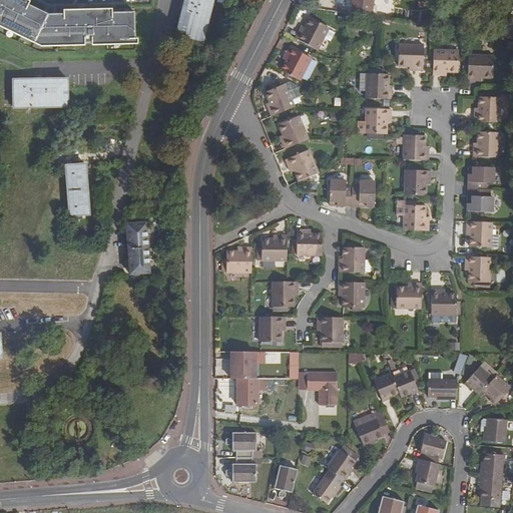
[(0,0),(0,33),(20,45),(34,21),(13,9),(0,1),(0,0)]
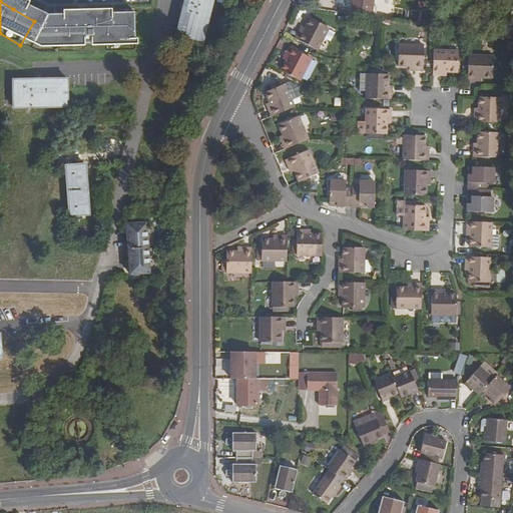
[(204,43),(212,0),(181,0),(175,38),(204,43)]
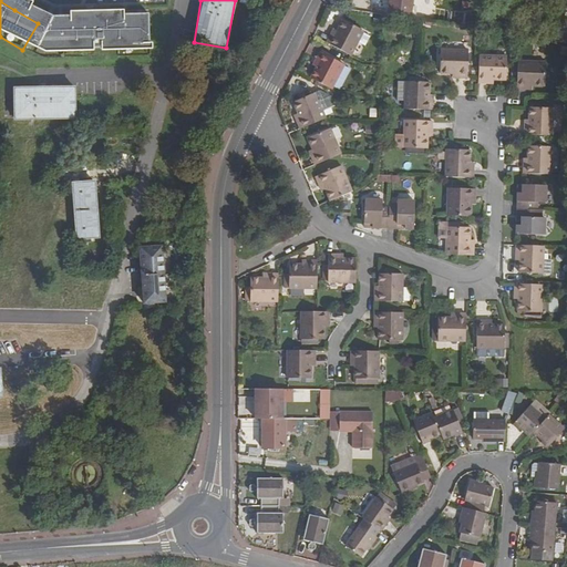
[(412,0),(390,0),(388,11),(410,14),(412,0)]
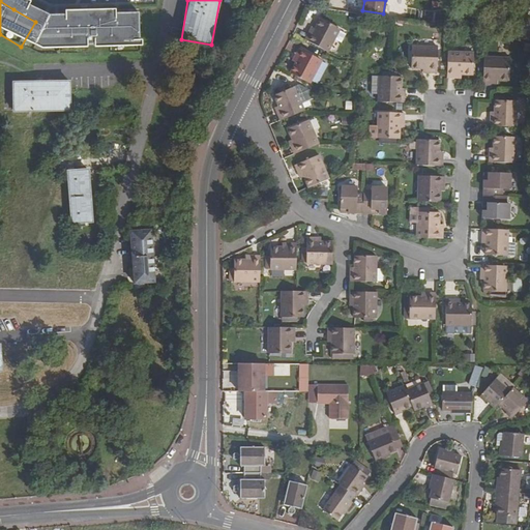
[(25,49),(125,46),(124,19),(112,20),(104,20),(104,17),(70,17),(70,21),(52,21),(35,22),(21,47),(25,49)]
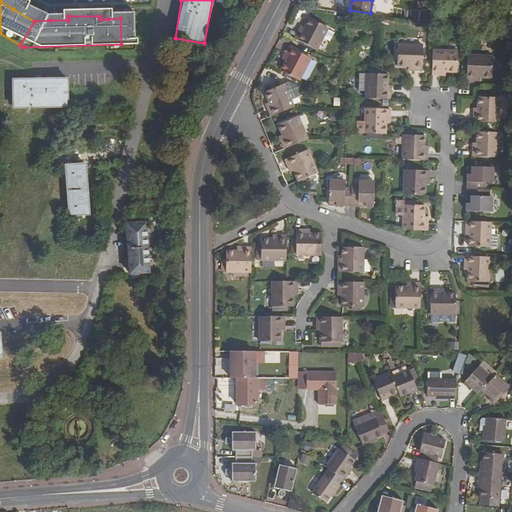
[(303,34),(299,32),(295,40),(317,52),(329,29),(311,19),(306,29),(303,34)]
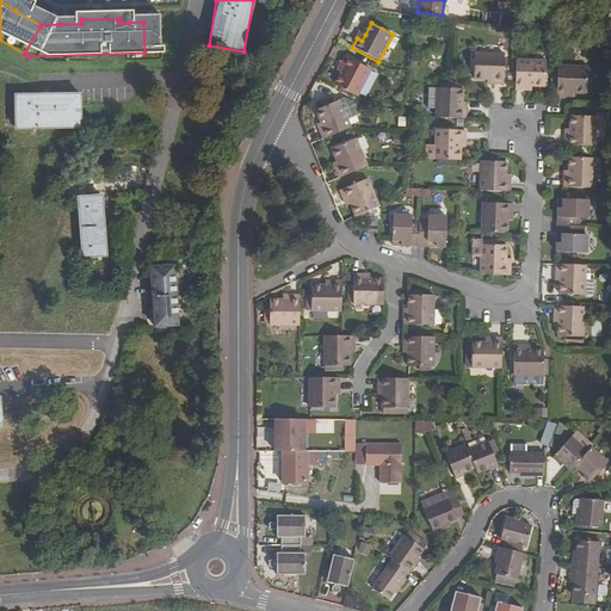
[(497,80),(497,84),(505,85),(506,56),(477,54),(475,79),(489,79),(497,80)]
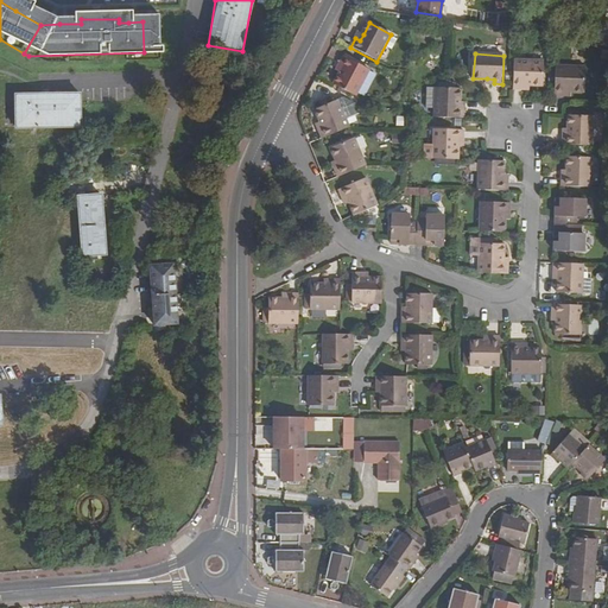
[(342,56),(337,64),(341,65),(337,73),(331,83),(355,96),(368,71),(342,56)]
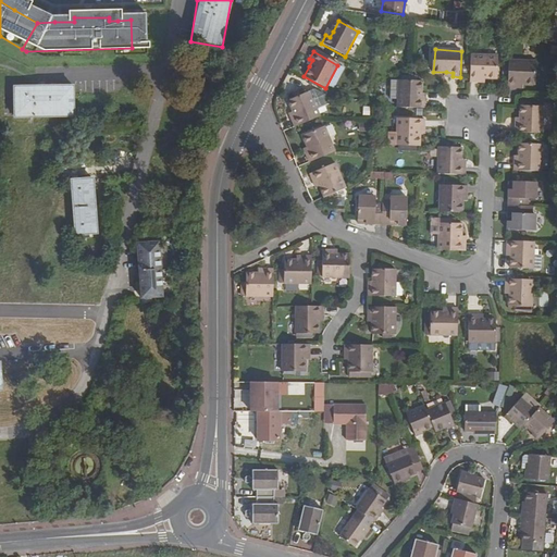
[(468,84),(477,84),(477,79),(482,79),(496,81),(498,59),(470,57),(468,84)]
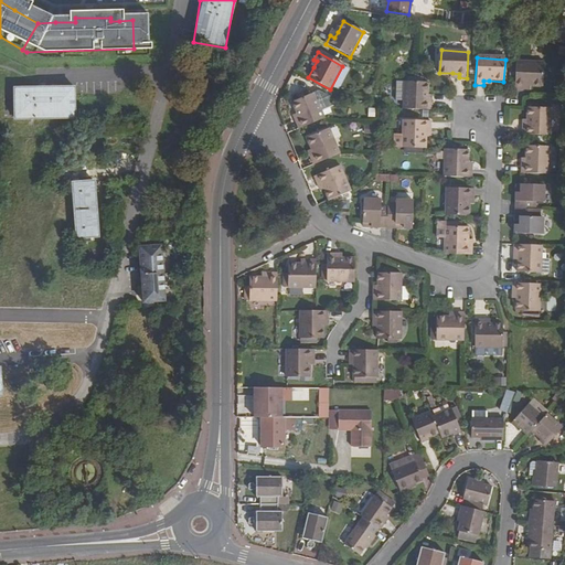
[(523,83),(531,84),(543,84),(544,62),(515,60),(514,88),(523,88),(523,83)]
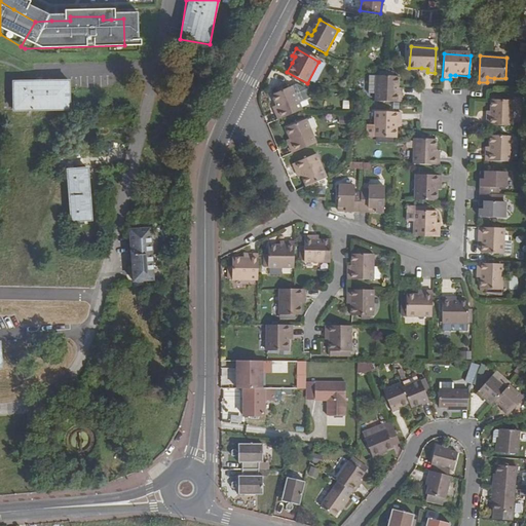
[(403,102),(403,91),(399,91),(399,86),(400,75),(395,75),(381,75),(378,75),(377,101),(403,102)]
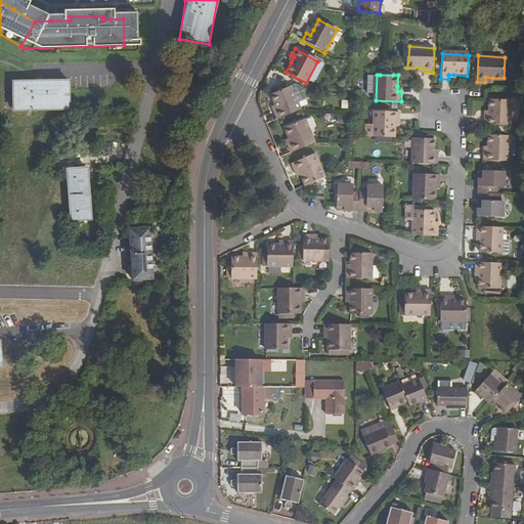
[(68,108),(68,82),(13,82),(14,110),(68,108)]
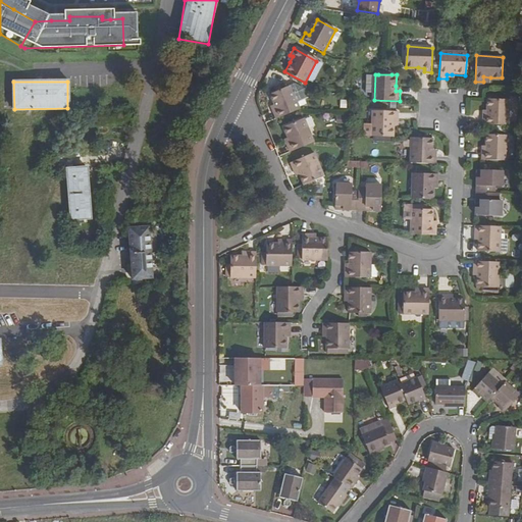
[(301,88),(296,90),(303,108),(311,105),(307,96),(301,88)]
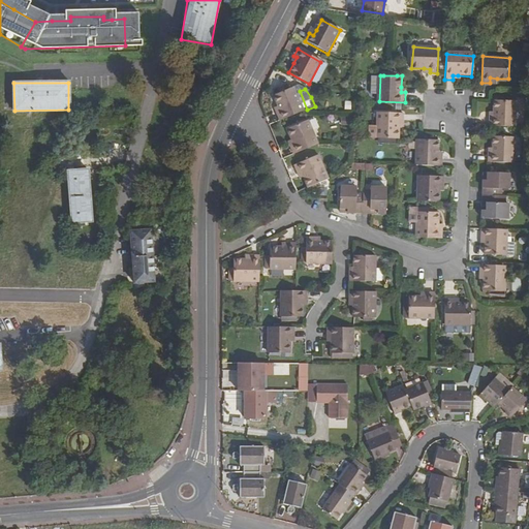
[(307,110),(300,91),(280,99),(284,111),(286,117),(283,118),(286,126),(310,116),(307,110)]
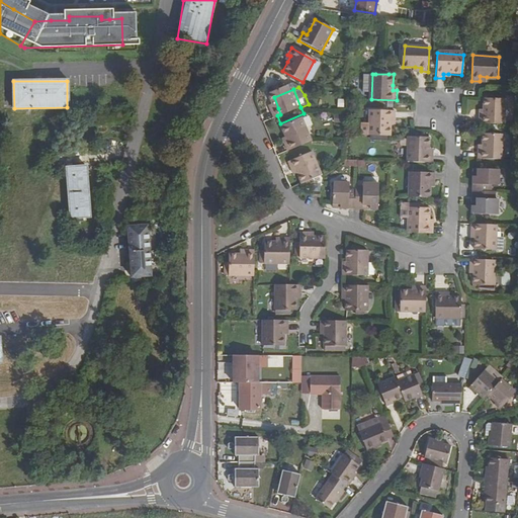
[(486,97),(485,109),(485,115),(482,115),(482,122),(505,123),(506,98),(486,97)]
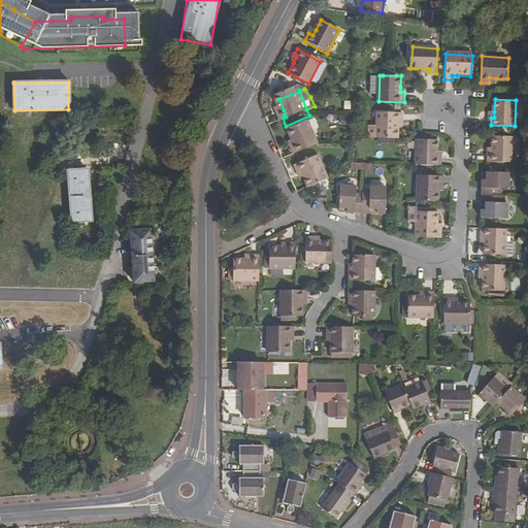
[(397,137),(398,126),(398,120),(402,120),(402,111),(376,111),(375,136),(377,136),(377,141),(384,141),(384,139),(384,137),(393,137),(397,137)]
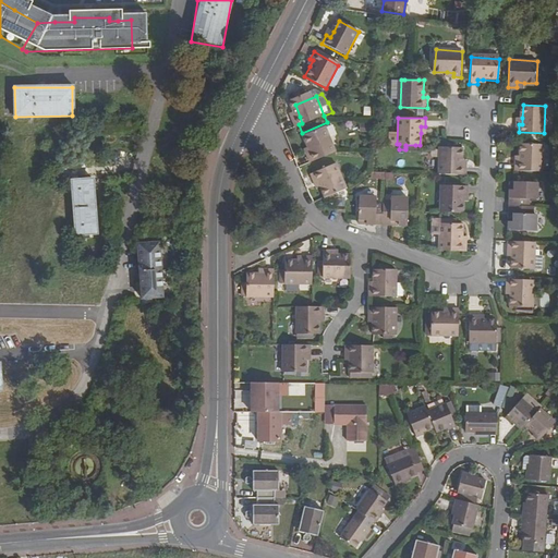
[(360,122),(359,132),(368,133),(370,123),(360,122)]
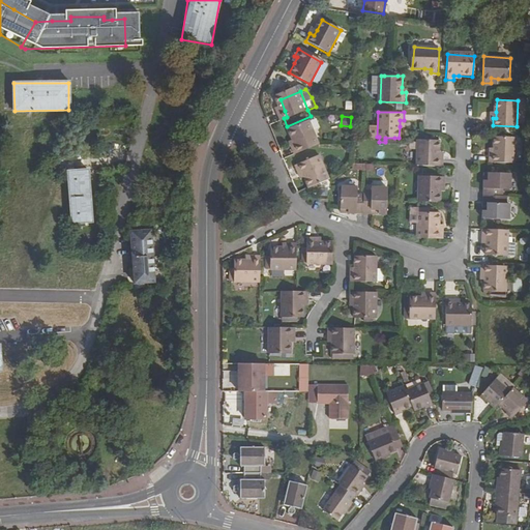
[(293,133),(297,143),(299,148),(296,149),(299,157),(323,148),(313,124),(293,133)]
